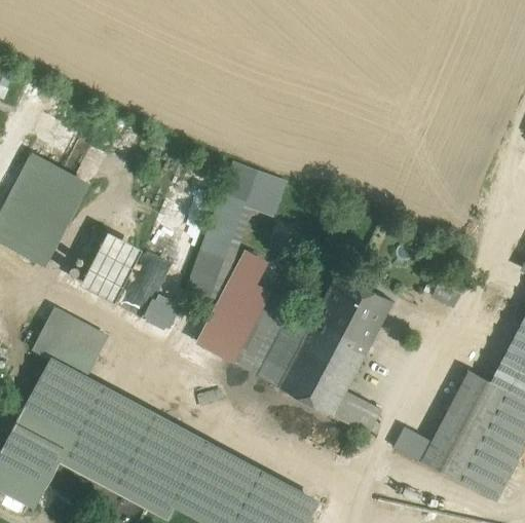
[(0,243),(49,267),(90,182),(29,152),(0,213),(0,243)]
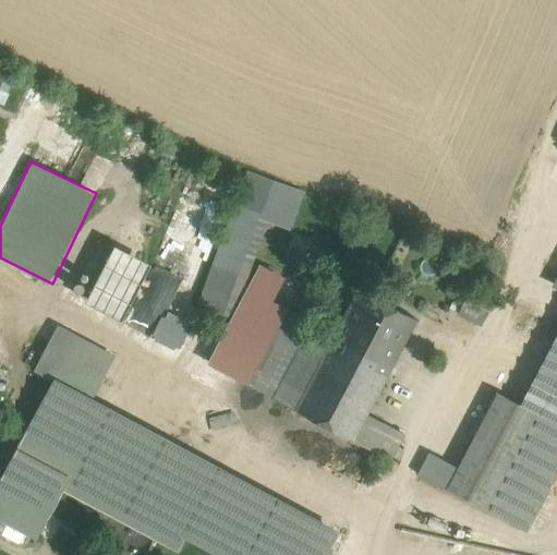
[(235,208),(200,308),(222,315),(258,216),(235,208)]
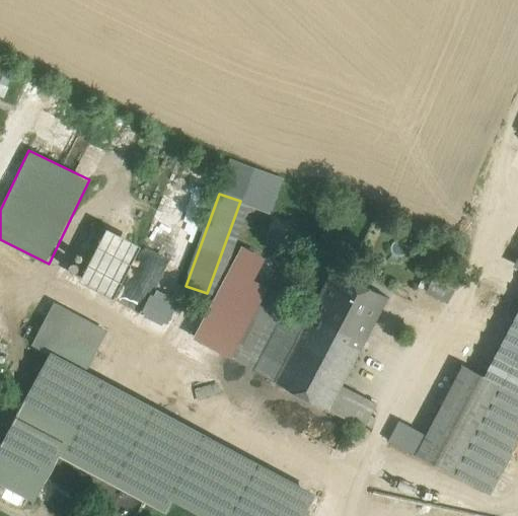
[(105,229),(82,282),(119,299),(122,293),(147,304),(169,255),(149,246),(148,248),(105,229)]
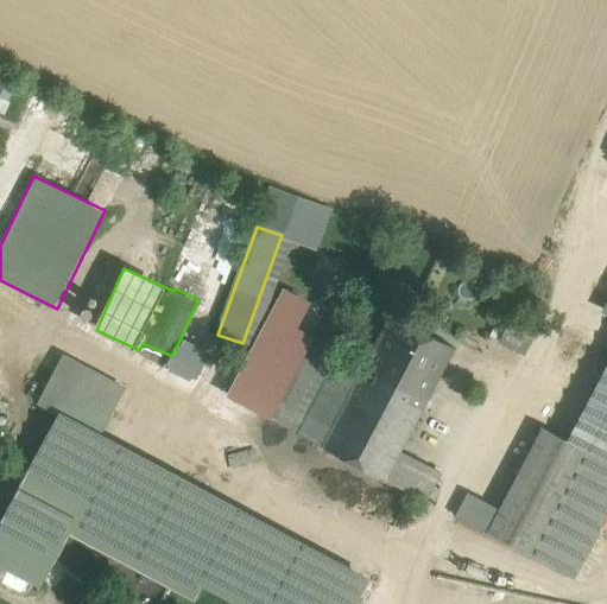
[(343,281),(324,272),(315,291),(334,300),(343,281)]
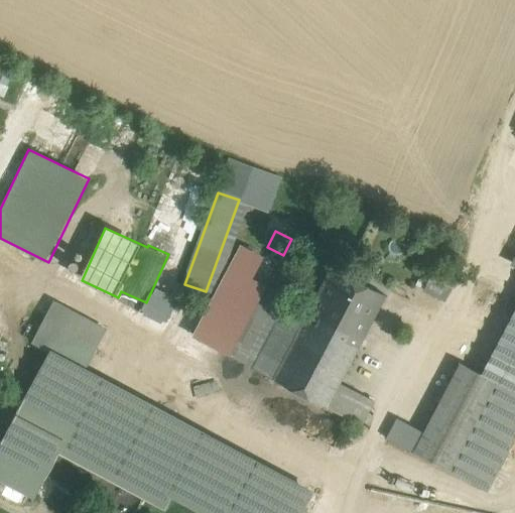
[(460,259),(461,256),(460,254),(458,251),(456,250),(453,249),(451,250),(447,252),(446,254),(445,257),(446,259),(447,262),(451,263),(453,264),(456,263),(459,261),(460,259)]
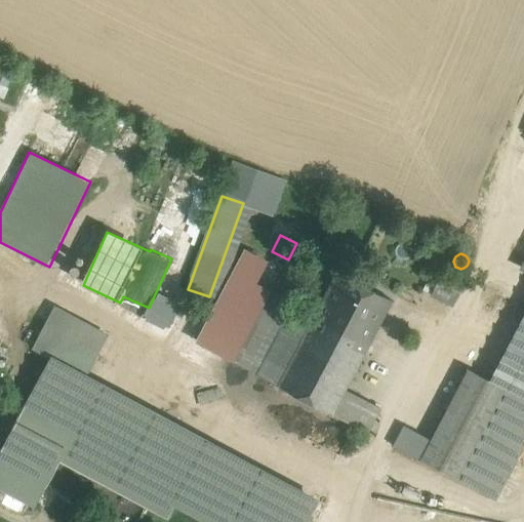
[(465,282),(443,273),(438,284),(458,294),(465,282)]
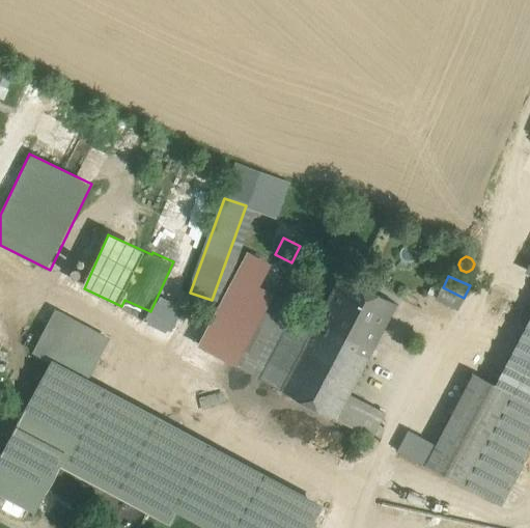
[(396,307),(341,277),(317,321),(317,323),(372,352),(396,307)]
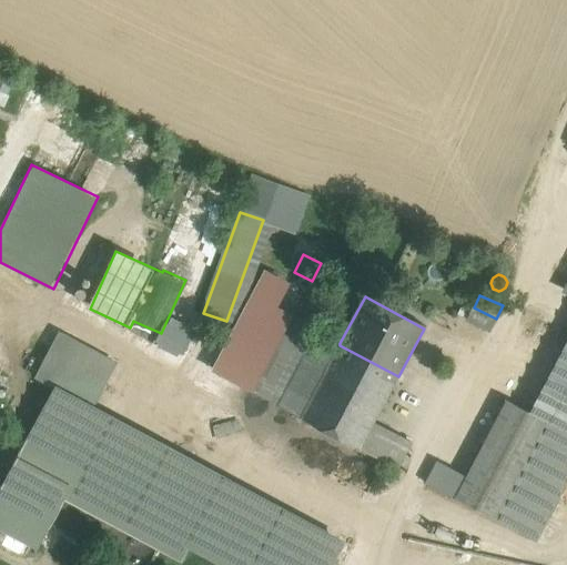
[(496,319),(474,308),(467,321),(489,332),(496,319)]
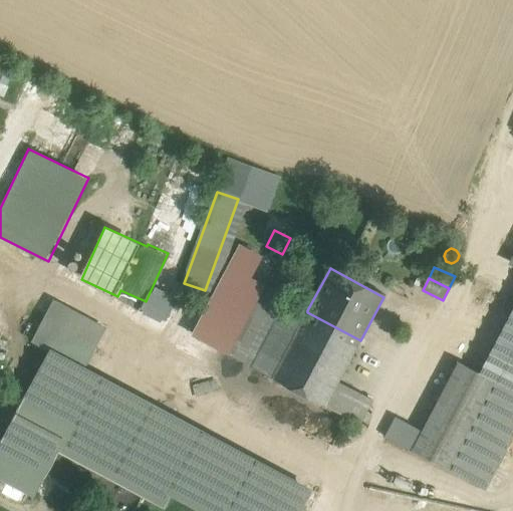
[(164,323),(176,297),(151,286),(140,313),(164,323)]
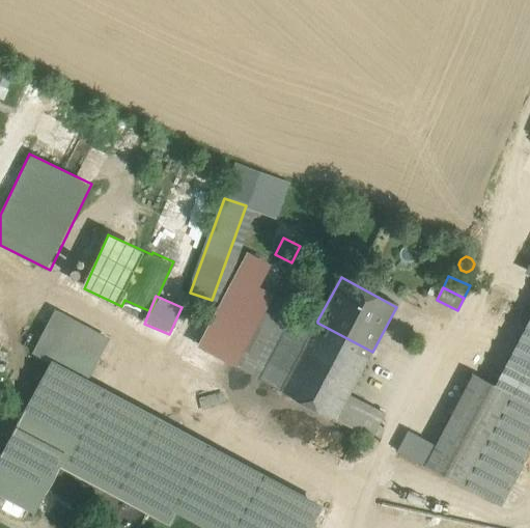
[(278,300),(240,370),(260,382),(298,310),(278,300)]
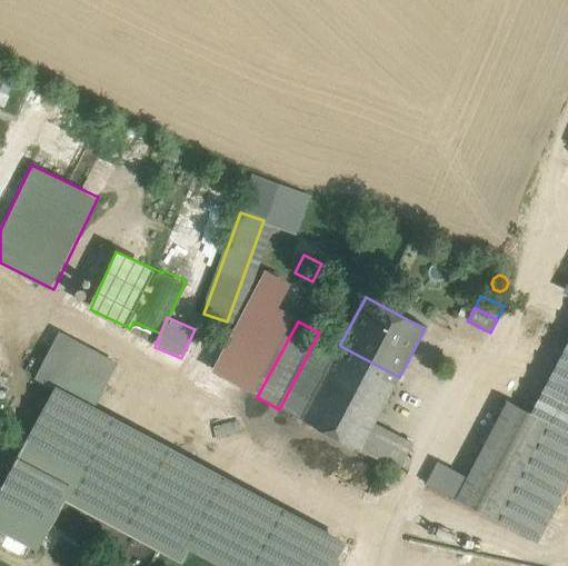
[(399,377),(340,346),(340,344),(319,333),(279,409),(359,452),(369,434),(374,426),(399,377)]
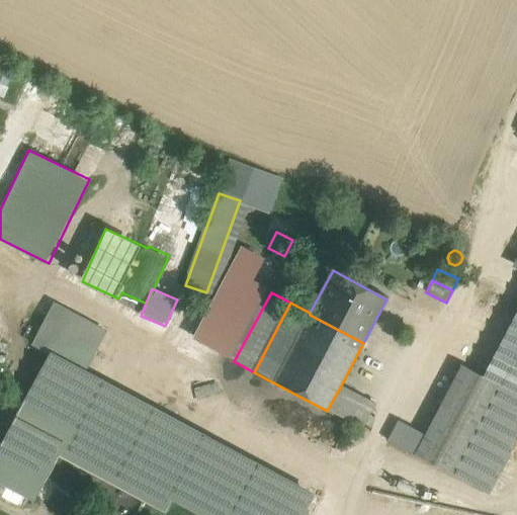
[(516,310),(482,377),(497,385),(516,396),(516,310)]
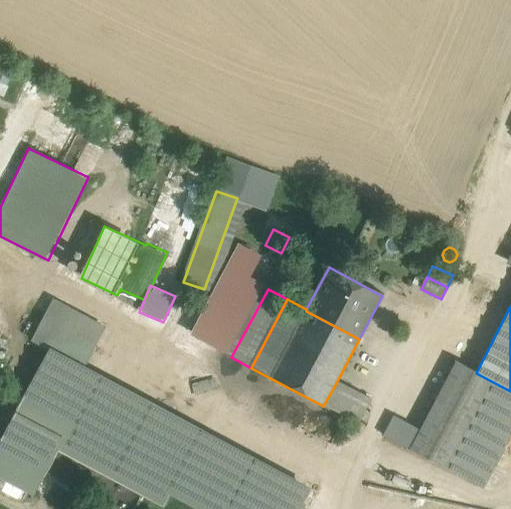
[(456,363),(409,451),(445,470),(491,381),(476,373),(456,363)]
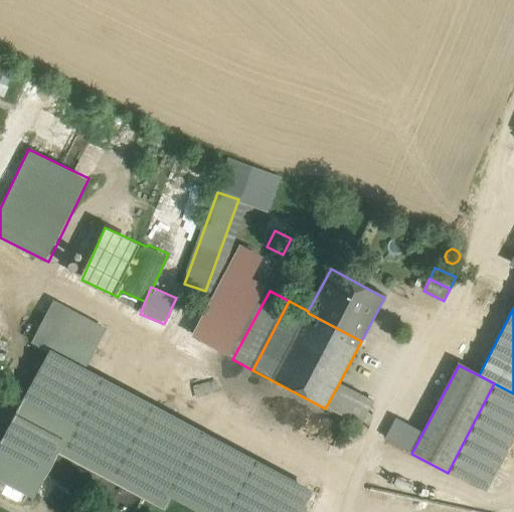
[(513,393),(494,383),(448,473),(485,492),(513,437),(513,393)]
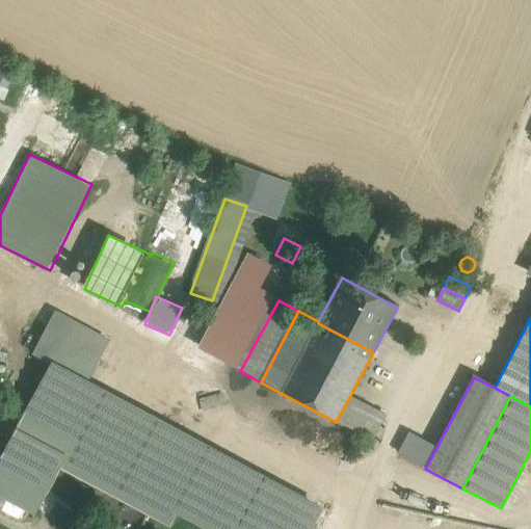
[(385,418),(349,398),(345,405),(368,418),(360,434),(372,442),(385,418)]
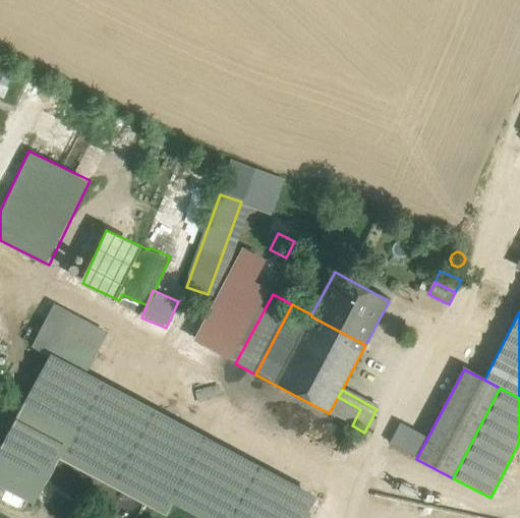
[(360,409),(338,397),(329,413),(352,425),(360,409)]
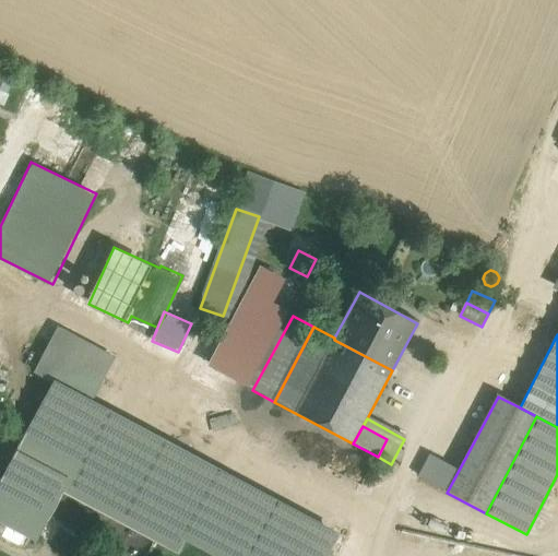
[(325,555),(335,540),(218,477),(187,536),(188,535),(226,555),(325,555)]
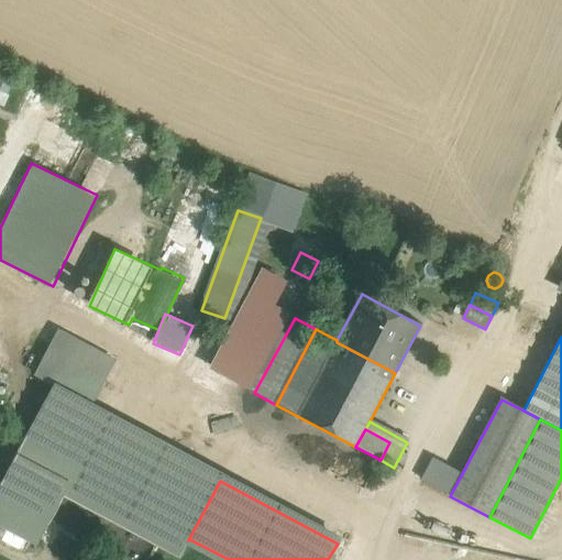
[(417,544),(415,559),(506,559),(417,544)]
